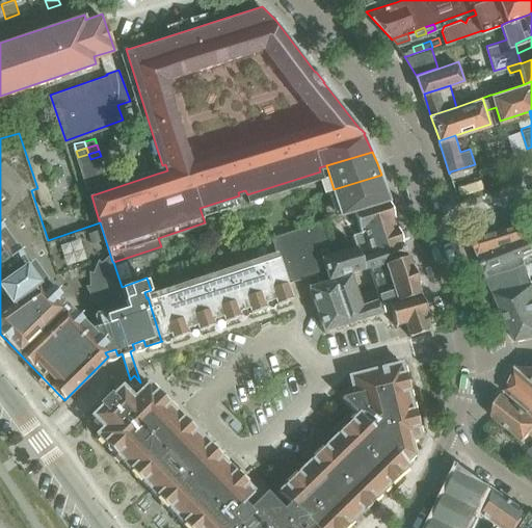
[(80,162),(90,159),(88,154),(78,157),(80,162)]
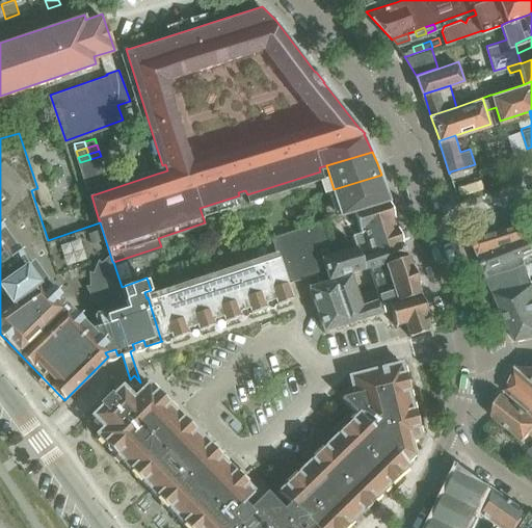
[(90,159),(92,165),(103,162),(101,156),(90,159)]
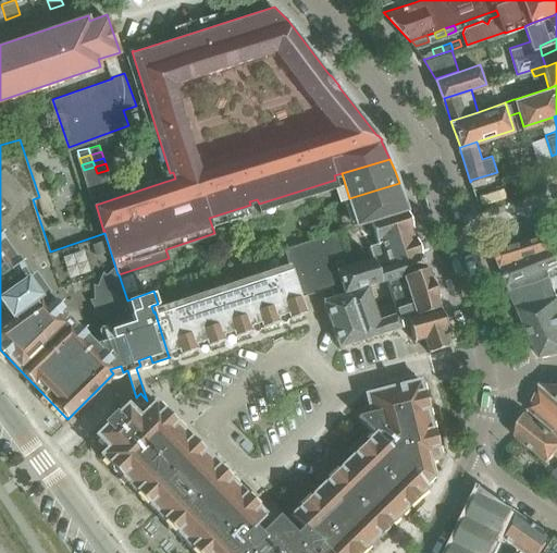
[(97,173),(95,167),(84,170),(86,176),(97,173)]
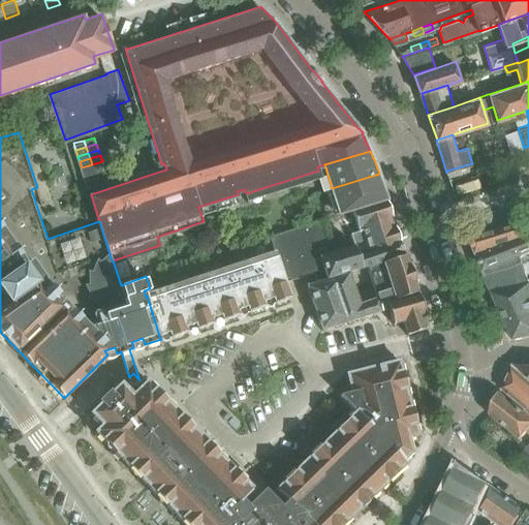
[(94,171),(103,167),(102,161),(92,164),(94,171)]
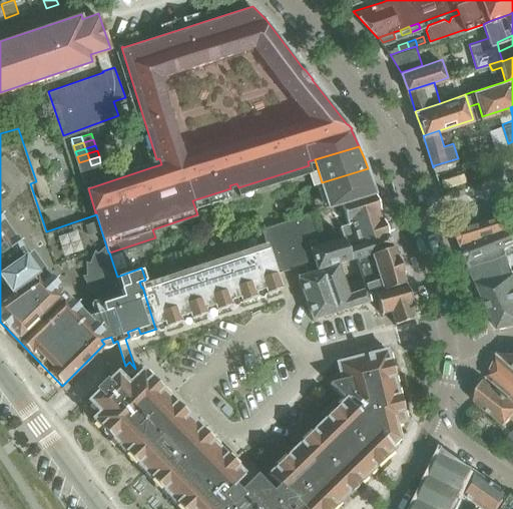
[(91,165),(89,159),(79,162),(81,168),(91,165)]
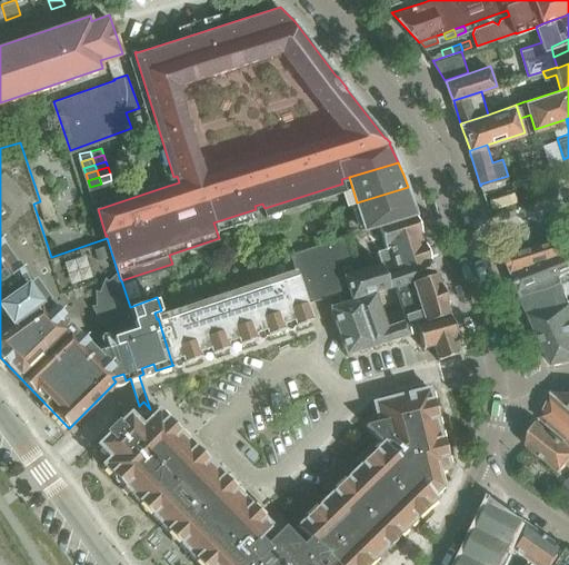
[(101,184),(103,190),(113,187),(111,180),(101,184)]
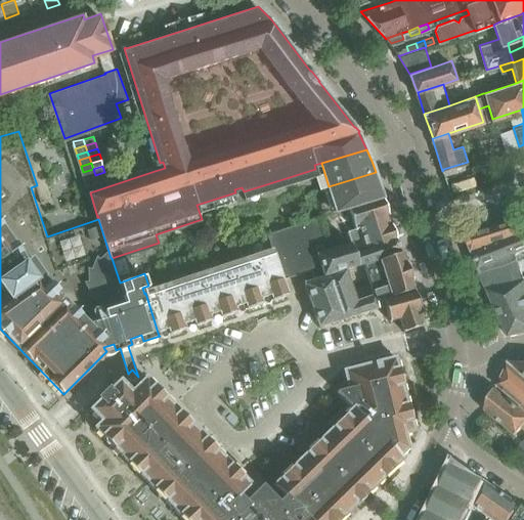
[(93,169),(83,172),(85,177),(95,175),(93,169)]
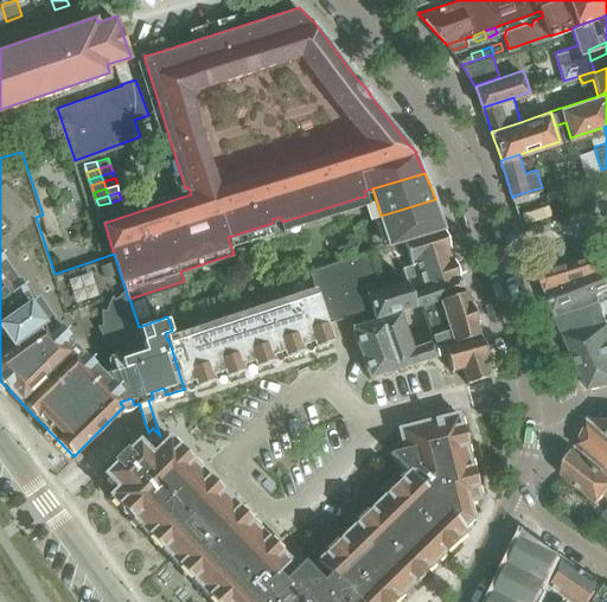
[(123,206),(121,199),(110,203),(113,210),(123,206)]
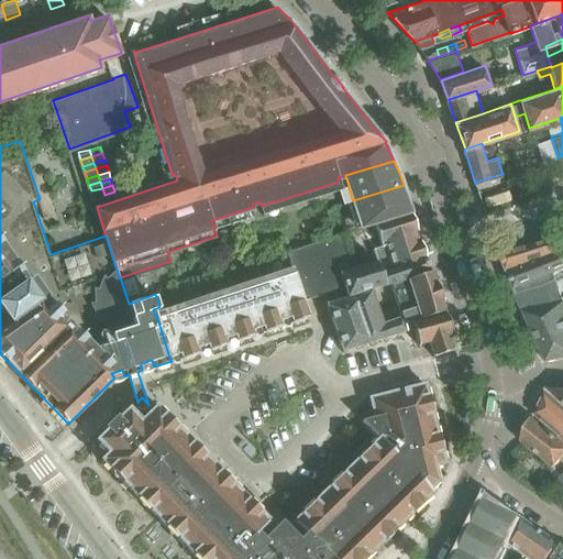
[(411,210),(404,185),(353,200),(362,226),(375,221),(411,210)]
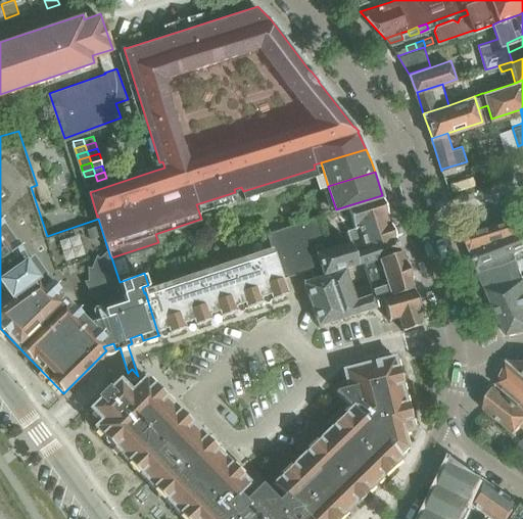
[(87,184),(97,181),(95,175),(85,177),(87,184)]
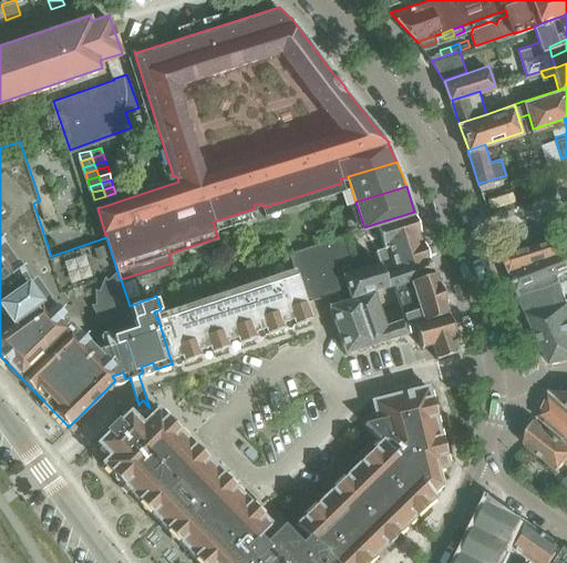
[(414,212),(378,223),(384,245),(375,248),(381,262),(384,270),(429,257),(414,212)]
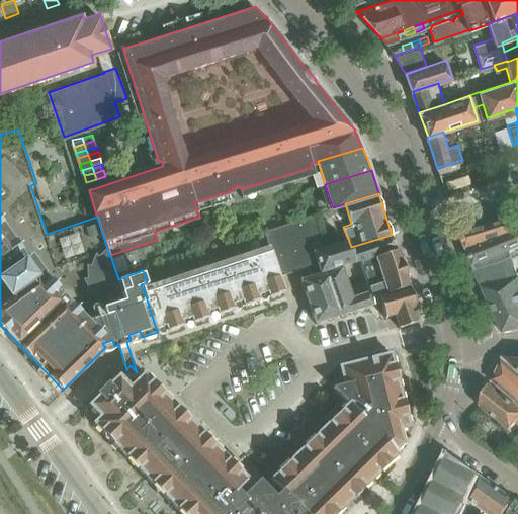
[(316,212),(304,217),(304,218),(264,230),(270,249),(271,248),(295,240),(300,243),(308,264),(311,273),(300,276),(316,321),(318,320),(318,323),(321,322),(320,320),(329,318),(330,320),(332,319),(332,317),(341,314),(342,317),(345,316),(344,313),(354,311),(355,313),(357,312),(357,310),(366,307),(367,310),(370,309),(369,306),(381,303),(377,292),(408,283),(392,235),(351,247),(348,239),(326,245),(316,212)]
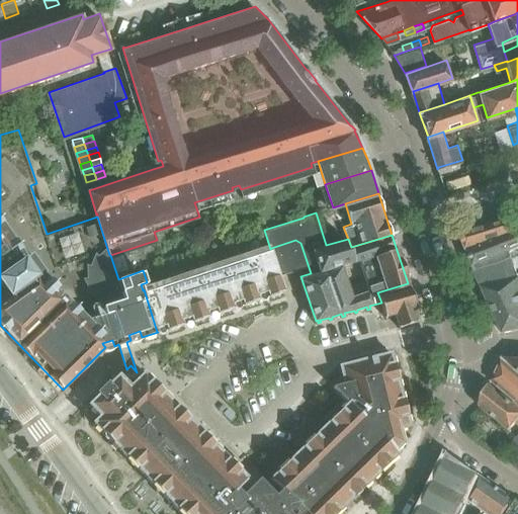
[(485,223),(459,230),(466,247),(517,228),(517,212),(485,224),(485,223)]
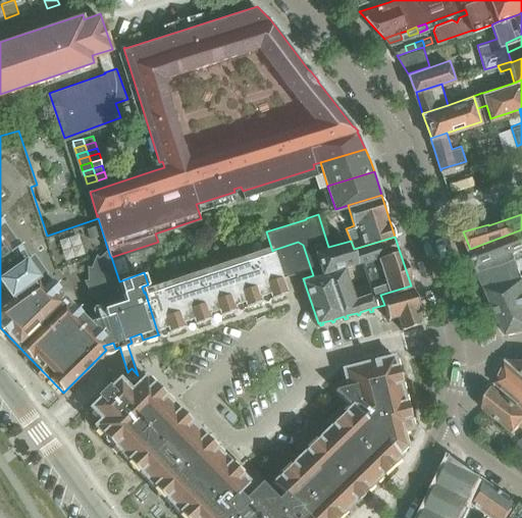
[(521,229),(470,249),(479,271),(517,258),(521,255),(521,229)]
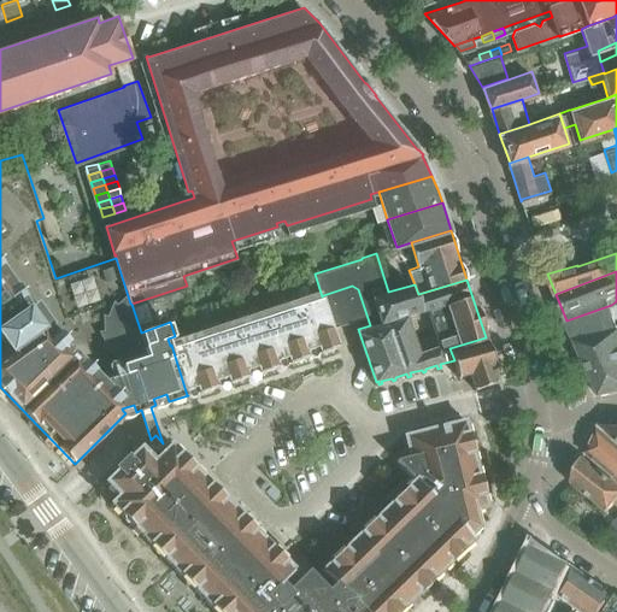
[(352,286),(323,295),(333,325),(366,315),(358,289),(352,286)]
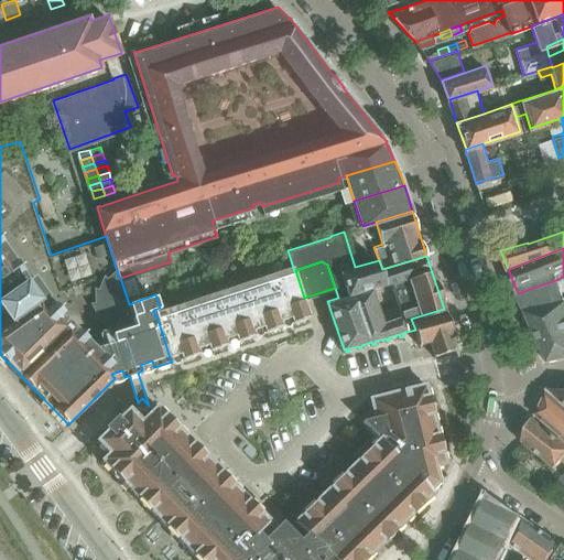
[(294,271),(164,314),(164,313),(156,315),(171,362),(311,315),(304,298),(295,270),(294,271)]
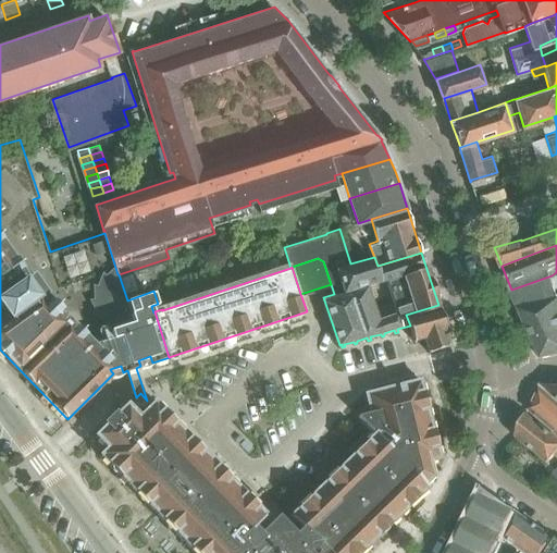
[(552,275),(511,290),(519,306),(527,304),(556,296),(556,290),(554,282),(552,275)]
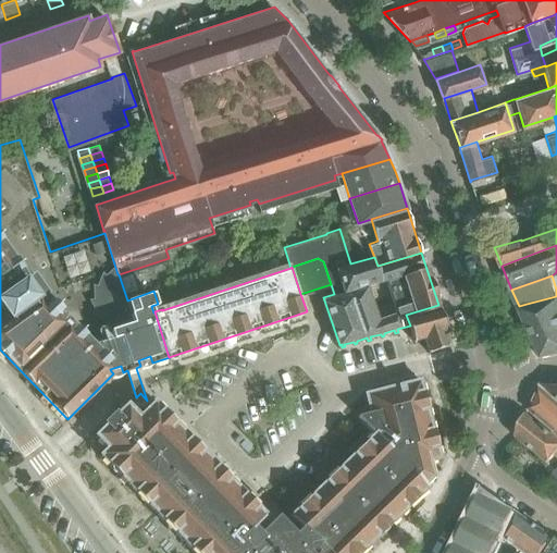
[(556,296),(527,304),(519,306),(520,308),(521,307),(528,322),(527,322),(531,331),(556,323),(556,296)]
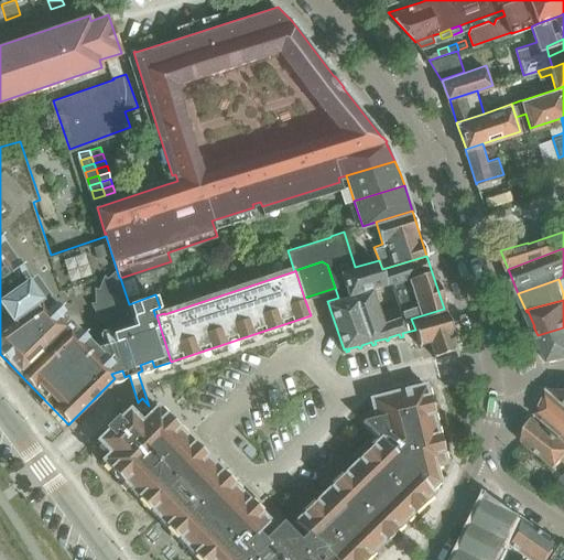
[(411,319),(415,330),(420,345),(430,343),(436,357),(455,350),(449,336),(453,335),(444,309),(411,319)]
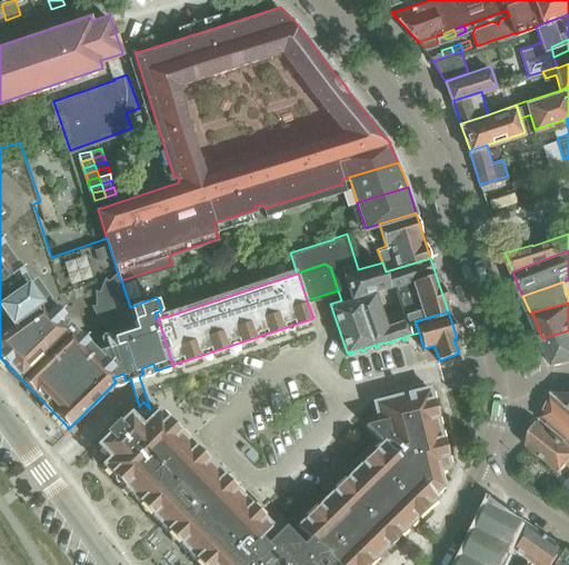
[(568,330),(542,338),(546,345),(552,359),(552,360),(553,363),(568,358),(568,330)]
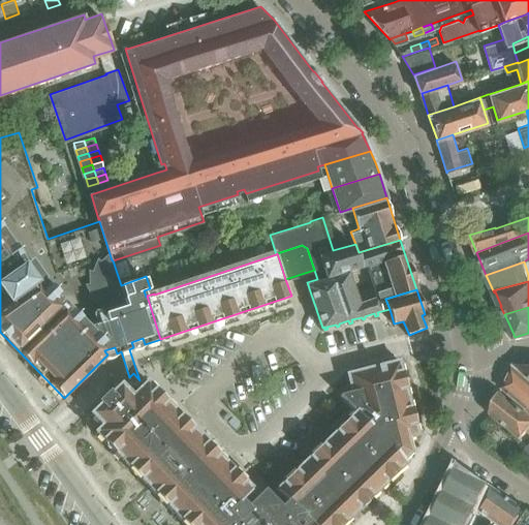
[(528,357),(512,363),(528,377),(528,357)]
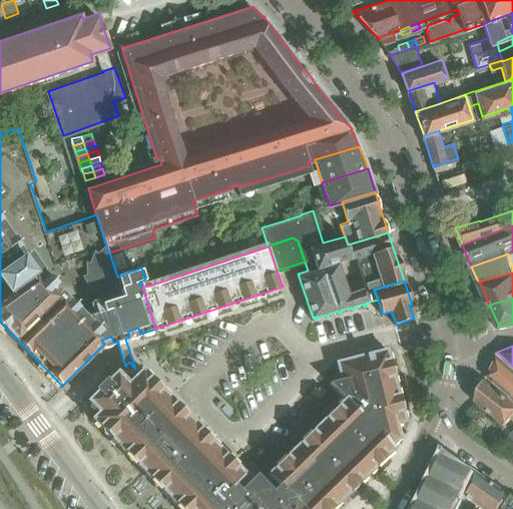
[(329,508),(368,472),(395,446),(392,443),(399,436),(396,422),(406,419),(388,347),(337,360),(342,377),(330,381),(346,397),(267,473),(270,477),(265,482),(255,473),(246,481),(241,476),(244,473),(142,368),(138,372),(135,369),(129,362),(125,366),(118,372),(117,370),(107,380),(105,378),(96,388),(98,389),(88,399),(99,410),(92,417),(182,508),(329,508)]
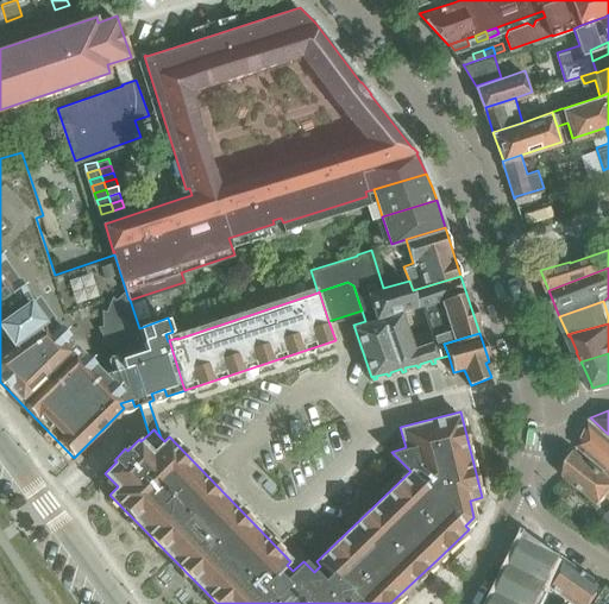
[(608,434),(590,417),(578,445),(606,469),(608,467),(608,434)]
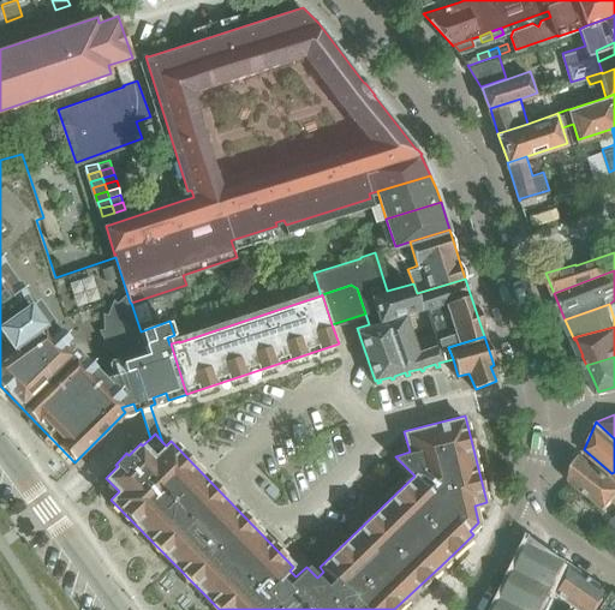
[(614,498),(614,480),(580,453),(569,478),(604,507),(613,497),(614,498)]
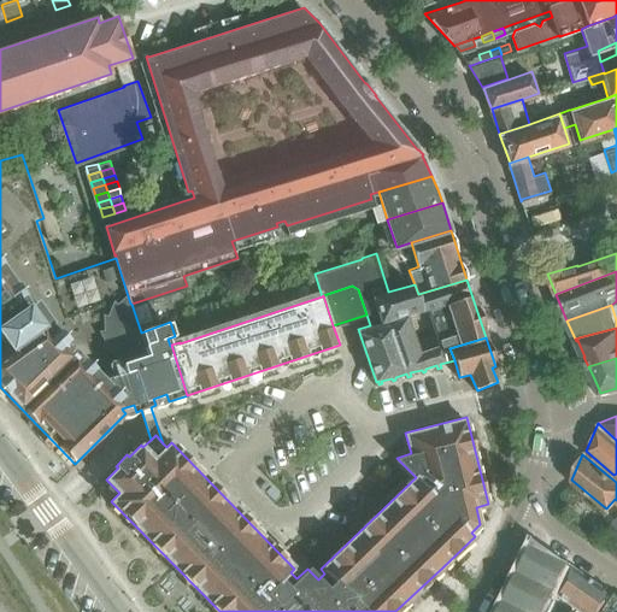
[(616,518),(606,531),(613,536),(616,531),(616,518)]
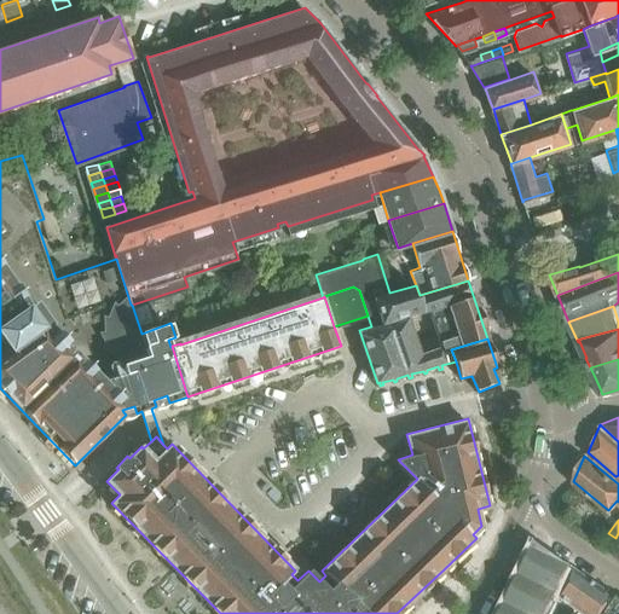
[(536,538),(497,613),(544,613),(571,562),(536,538)]
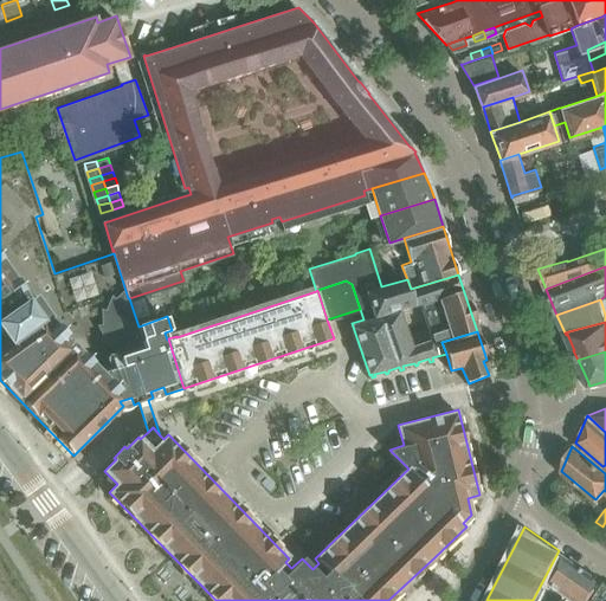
[(590,600),(601,580),(560,551),(546,580),(575,600),(590,600)]
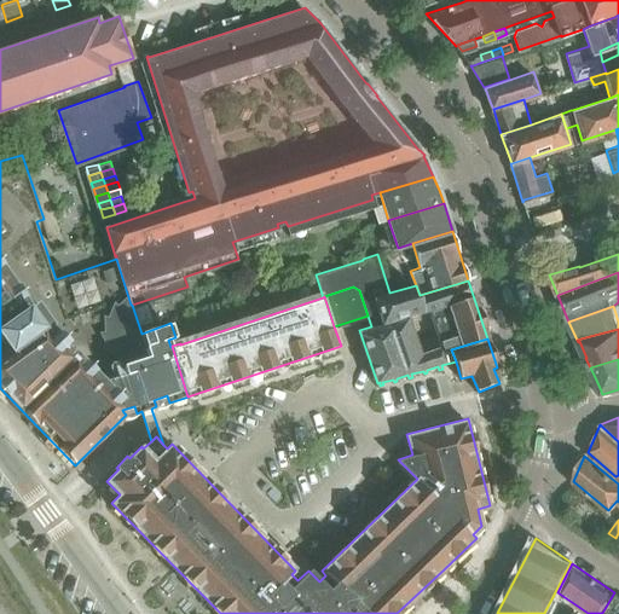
[(618,613),(618,596),(614,592),(602,613),(618,613)]
